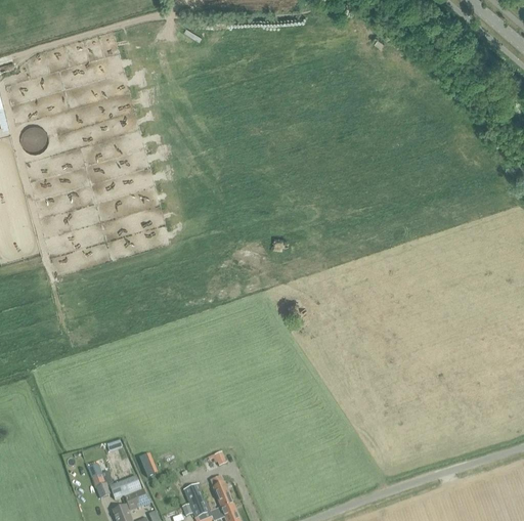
[(375,33),(372,38),(381,45),(384,40),(375,33)]
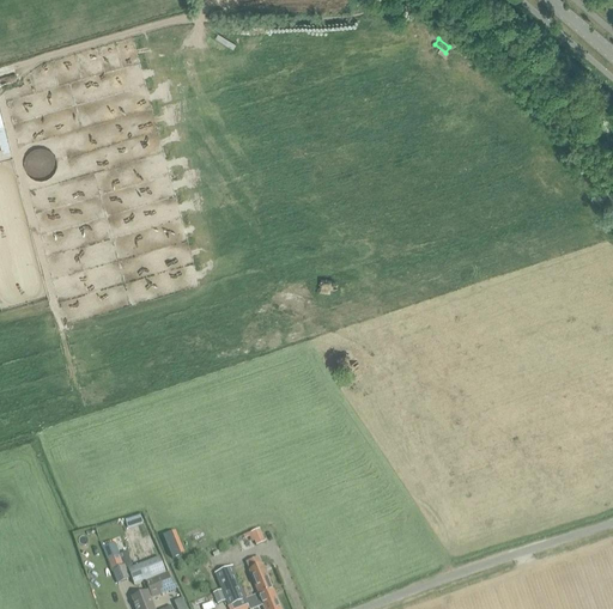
[(320,278),(320,291),(329,291),(329,279),(320,278)]
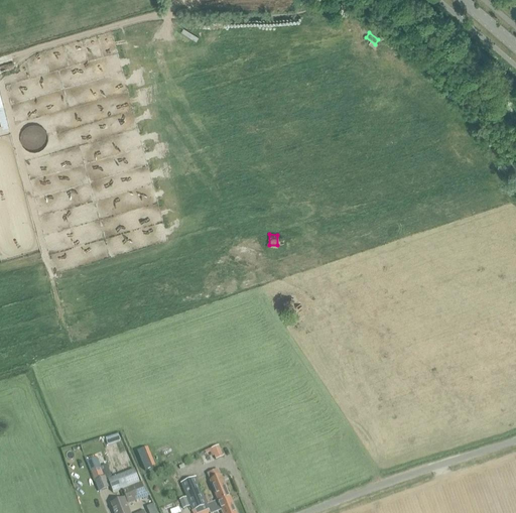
[(106,436),(108,442),(120,438),(118,432),(106,436)]
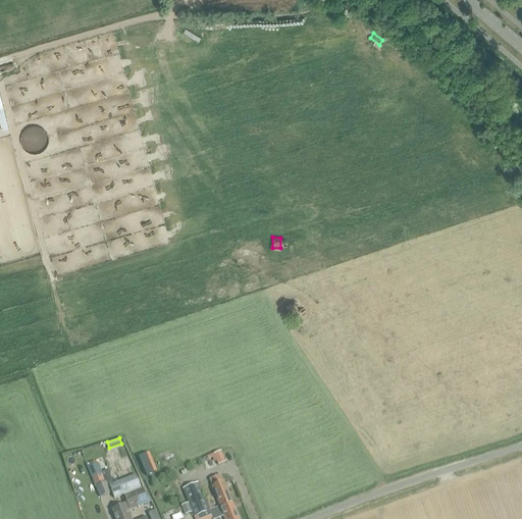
[(225,460),(221,449),(207,455),(208,457),(212,455),(214,459),(216,459),(218,463),(225,460)]
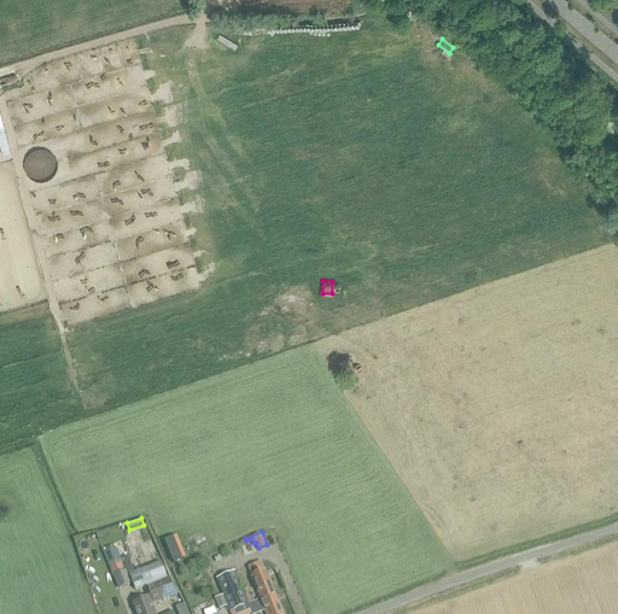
[(115,544),(103,549),(108,561),(109,561),(116,559),(118,557),(120,556),(115,544)]
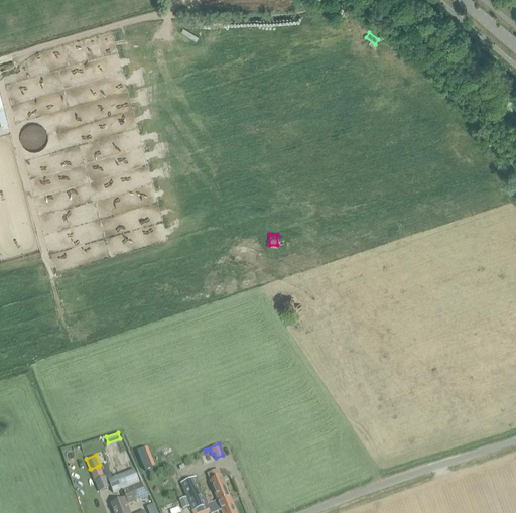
[(97,467),(91,469),(94,478),(95,477),(95,479),(100,476),(103,475),(99,466),(97,467)]
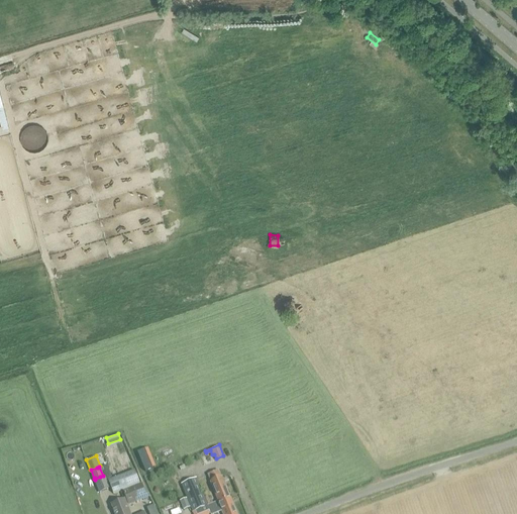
[(108,479),(113,492),(139,482),(134,469),(108,479)]
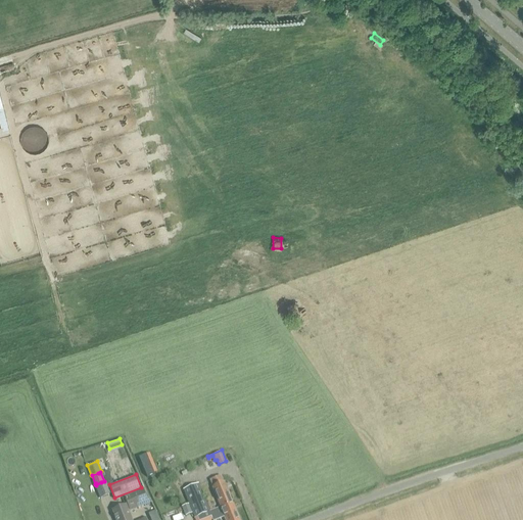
[(221,506),(209,510),(214,519),(225,515),(226,519),(240,519),(233,503),(224,481),(221,474),(210,478),(214,486),(212,487),(221,506)]
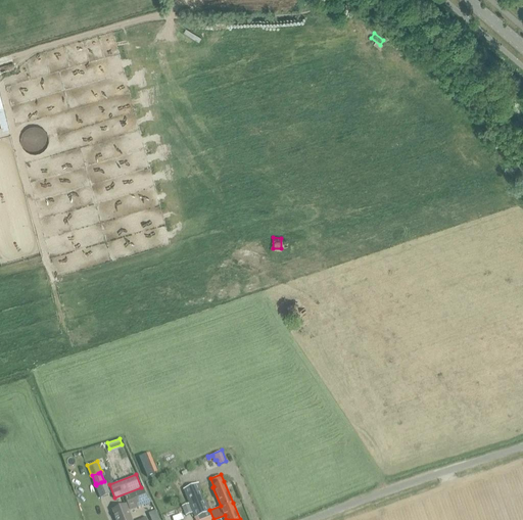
[(96,485),(100,497),(109,492),(105,481),(104,481),(101,482),(96,485)]
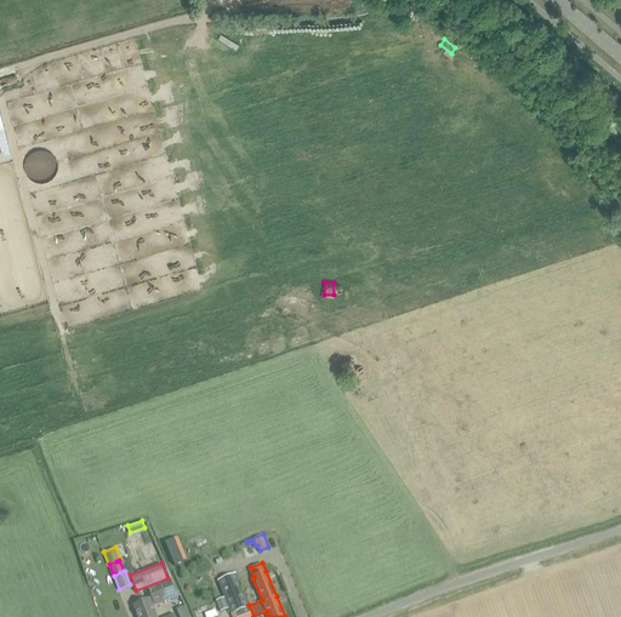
[(232,612),(249,605),(240,582),(235,572),(218,578),(232,612)]
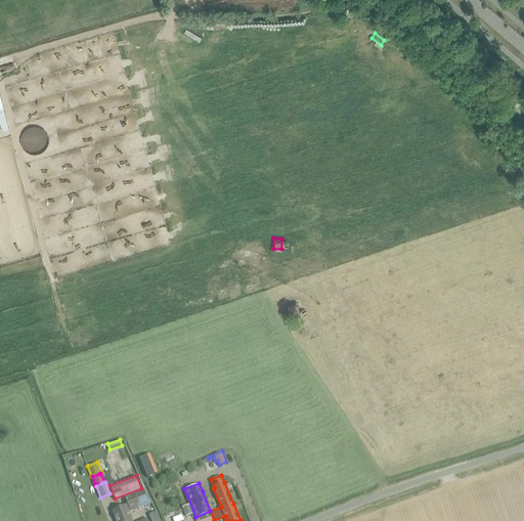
[(125,494),(128,502),(130,509),(148,501),(143,487),(125,494)]
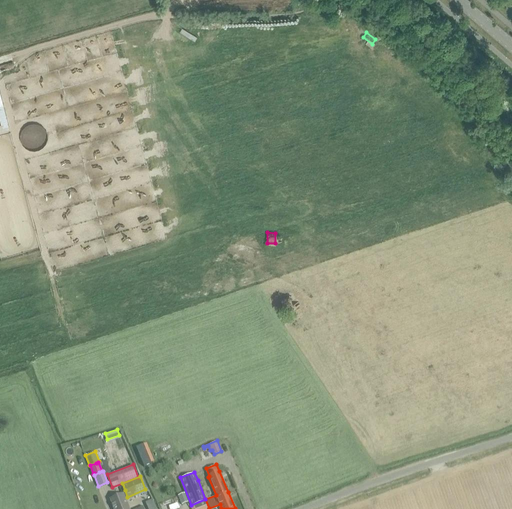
[(130,508),(124,492),(110,498),(114,508),(130,508)]
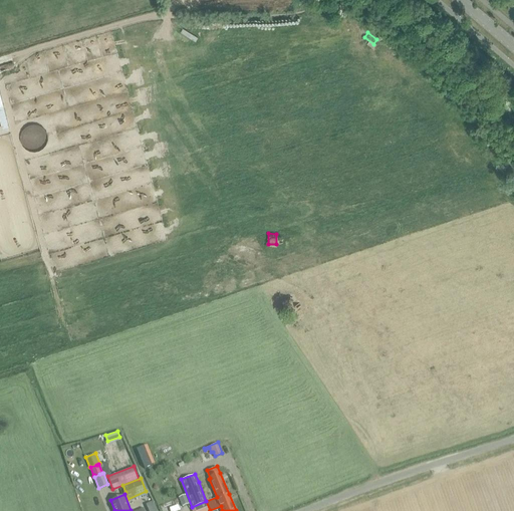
[(185,494),(179,496),(182,505),(188,502),(185,494)]
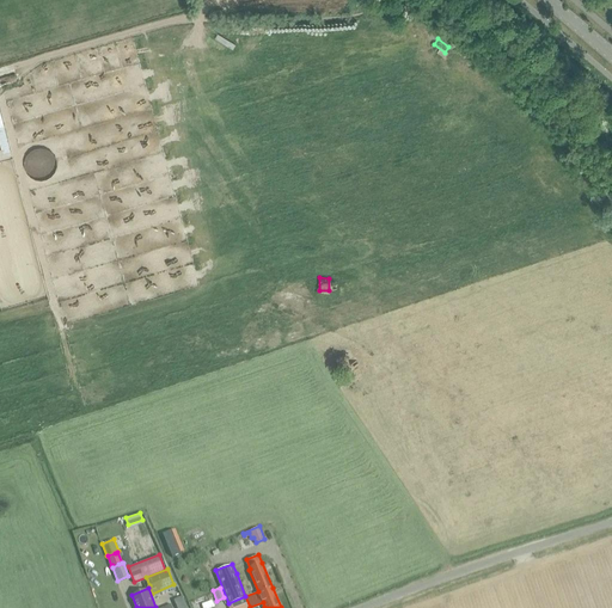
[(172,607),(171,603),(160,607),(159,607),(188,607),(183,595),(175,599),(178,607),(172,607)]
